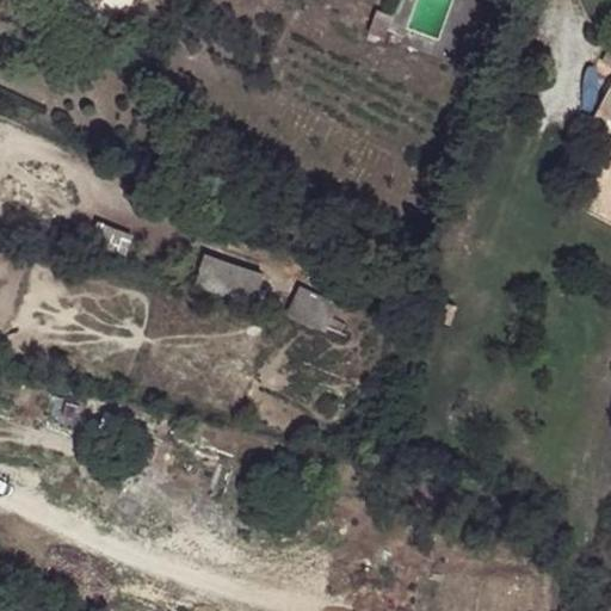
[(369,32),(386,39),(394,16),(377,10),(369,32)]
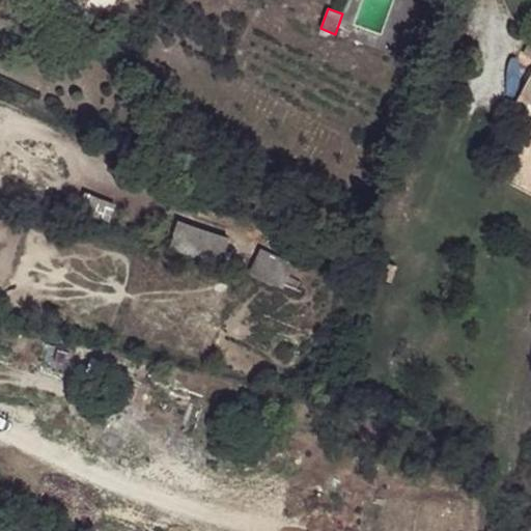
[(530,104),(530,76),(520,98),(530,104)]
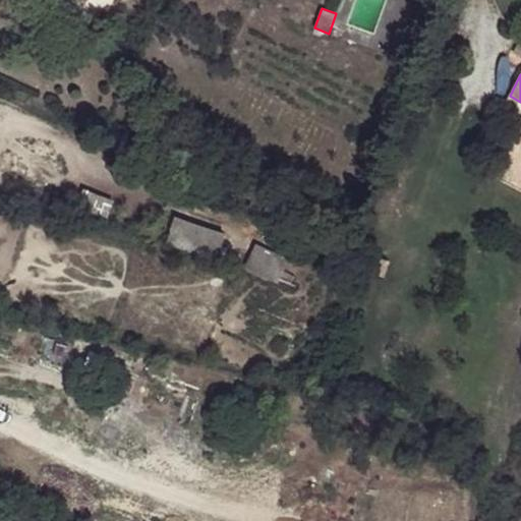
[(182,228),(178,249),(218,256),(222,235),(182,228)]
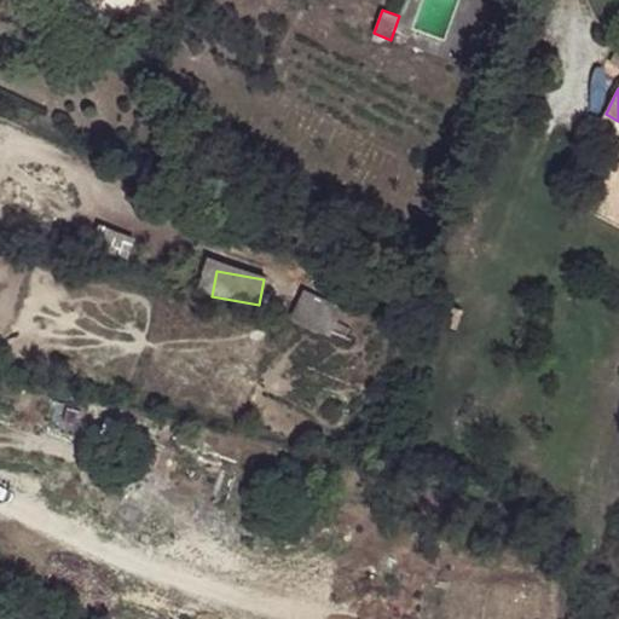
[(300,296),(290,324),(329,337),(339,308),(300,296)]
